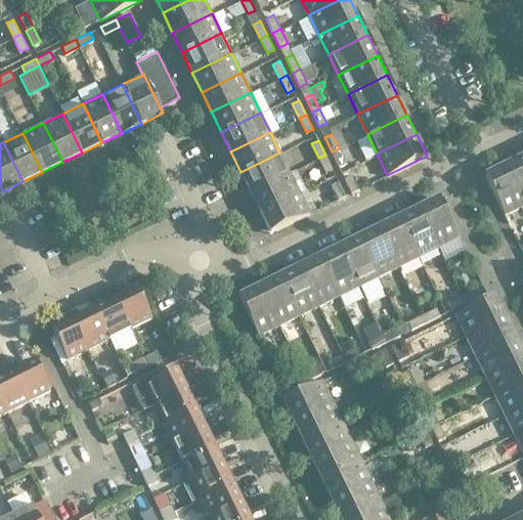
[(346,163),(339,148),(332,152),(338,166),(346,163)]
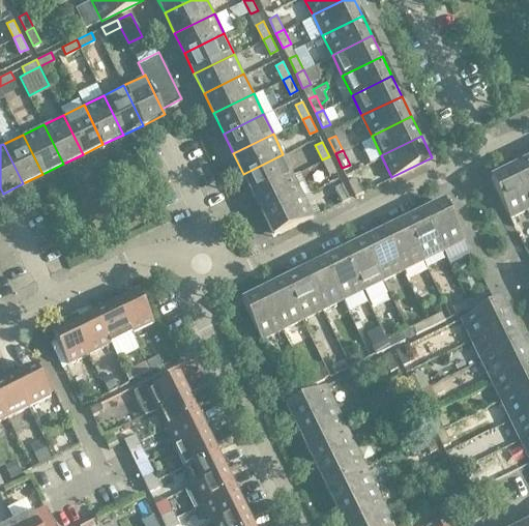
[(293,174),(283,154),(243,174),(253,194),(293,174)]
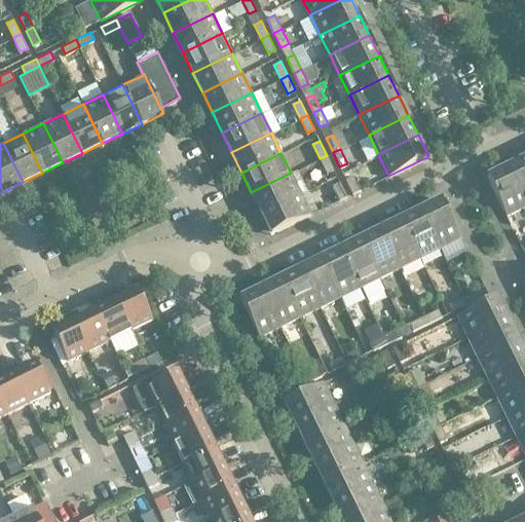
[(334,170),(327,155),(320,158),(327,173),(334,170)]
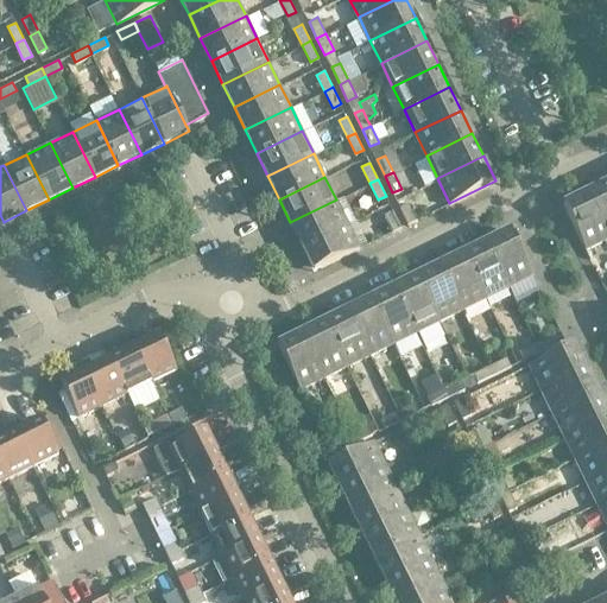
[(606,181),(587,190),(606,230),(606,181)]
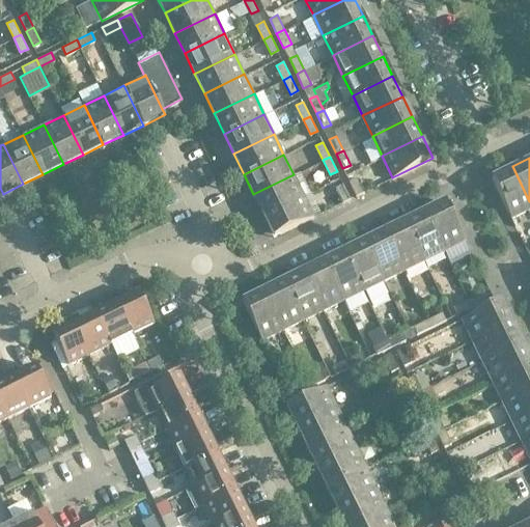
[(529,201),(512,166),(492,176),(511,217),(529,207),(529,201)]
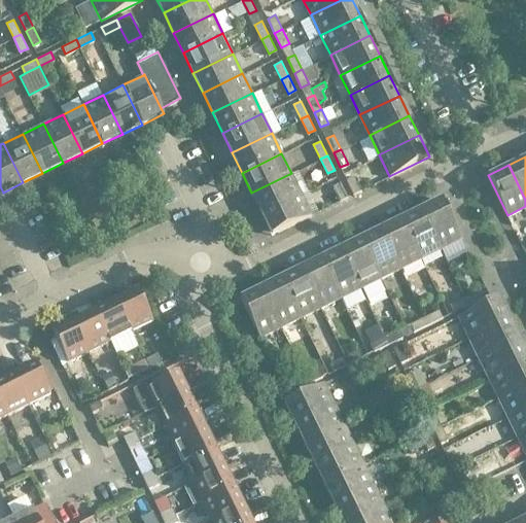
[(301,193),(291,173),(251,193),(261,212),(301,193)]
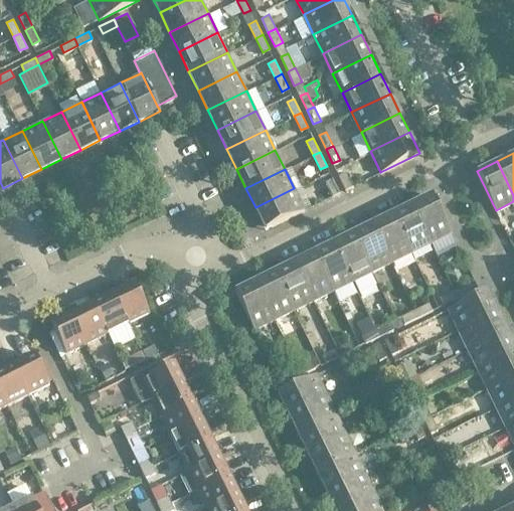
[(345,171),(338,175),(345,189),(352,185),(345,171)]
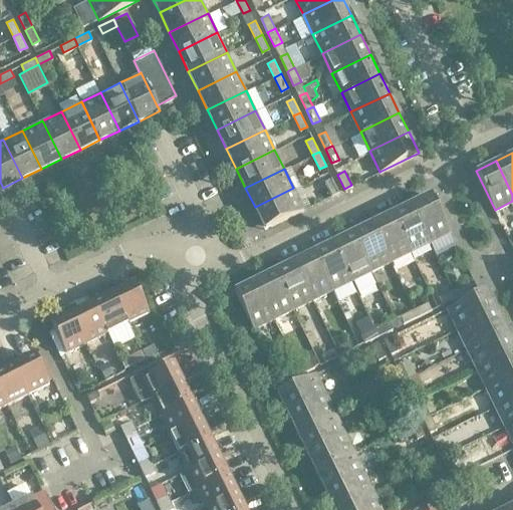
[(339,192),(332,177),(325,181),(332,195),(339,192)]
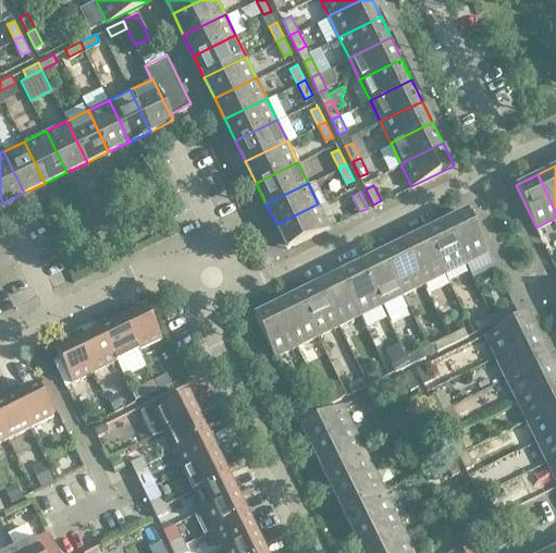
[(329,226),(318,204),(276,224),(287,247),(329,226)]
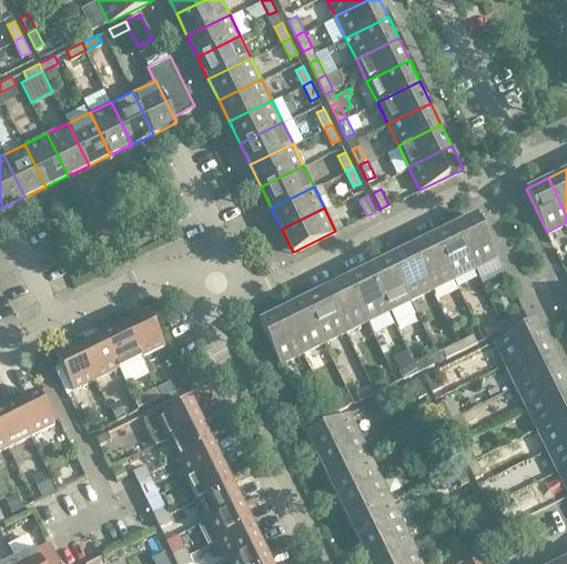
[(476,213),(454,224),(475,268),(497,257),(476,213)]
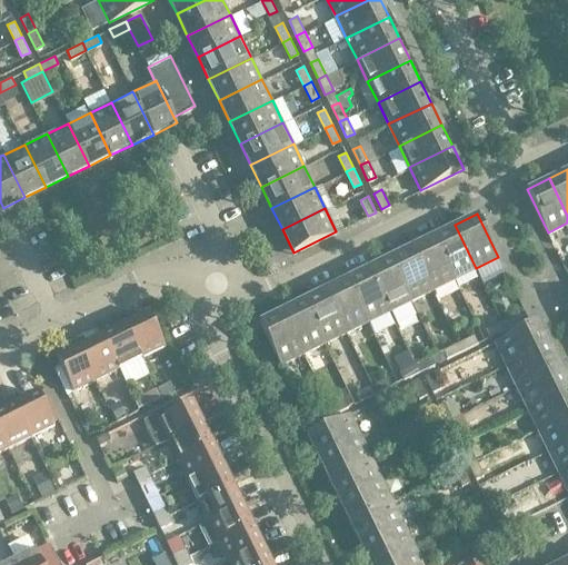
[(476,268),(455,225),(434,236),(454,278),(476,268)]
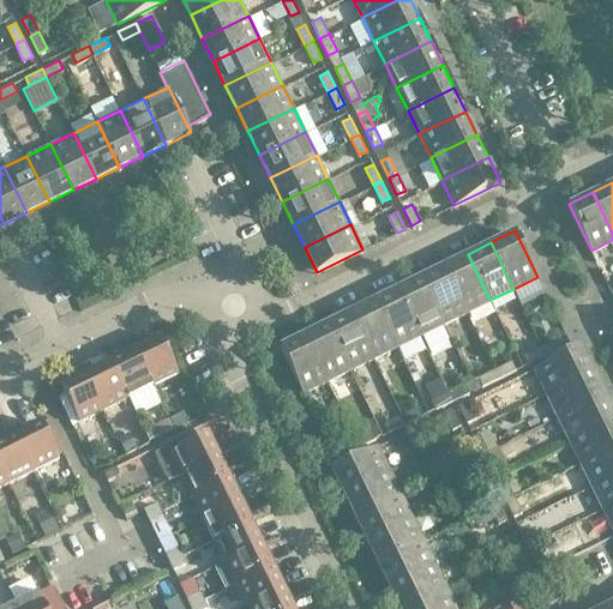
[(490,300),(468,254),(444,265),(467,312),(490,300)]
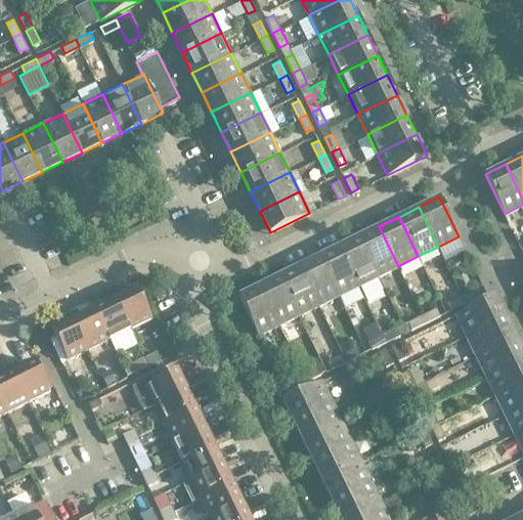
[(398,266),(379,226),(359,236),(379,275),(398,266)]
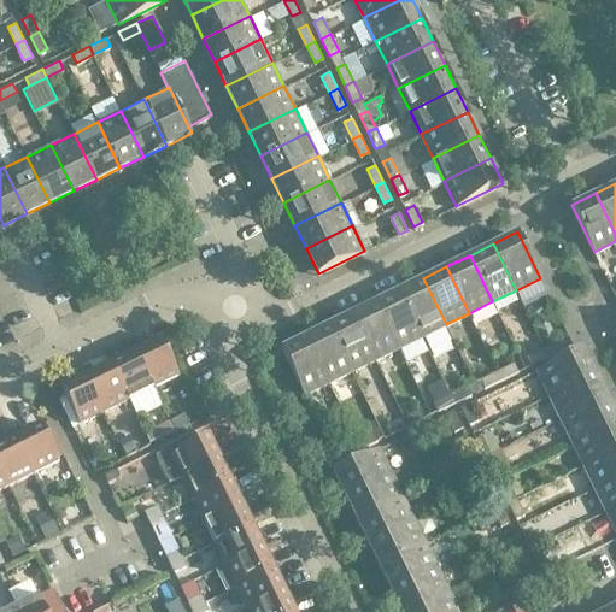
[(446,324),(423,278),(399,289),(422,336),(446,324)]
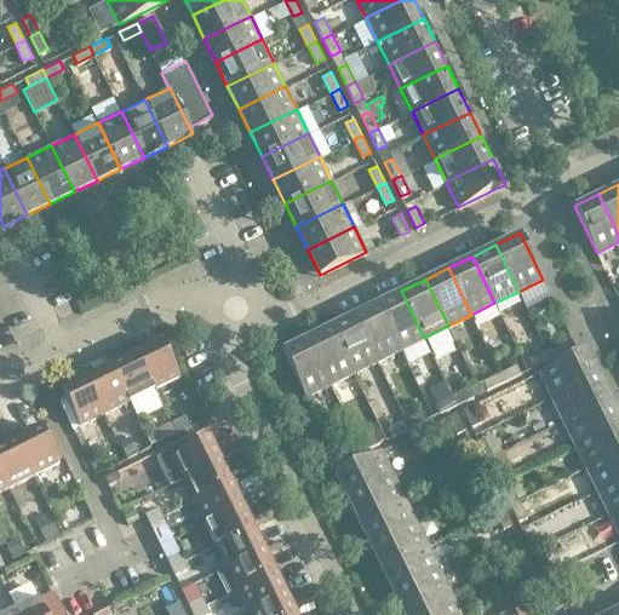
[(424,338),(401,291),(378,303),(401,349),(424,338)]
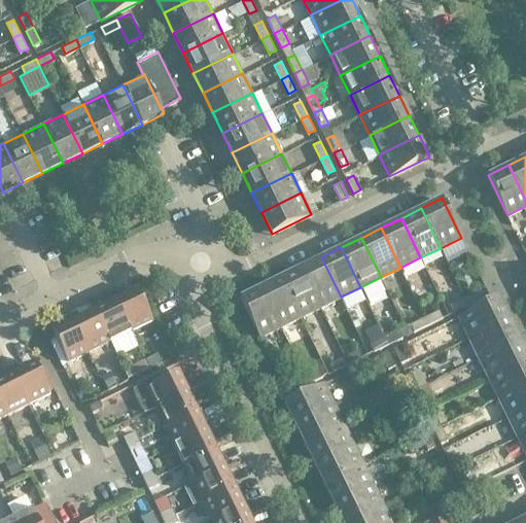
[(341,297),(321,257),(302,267),(321,307),(341,297)]
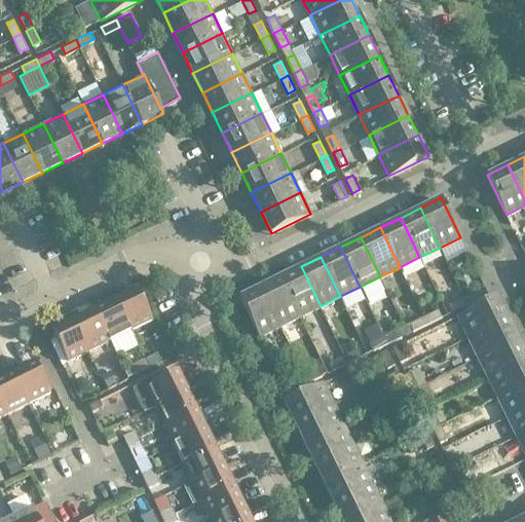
[(321,306),(301,266),(280,276),(300,315),(321,306)]
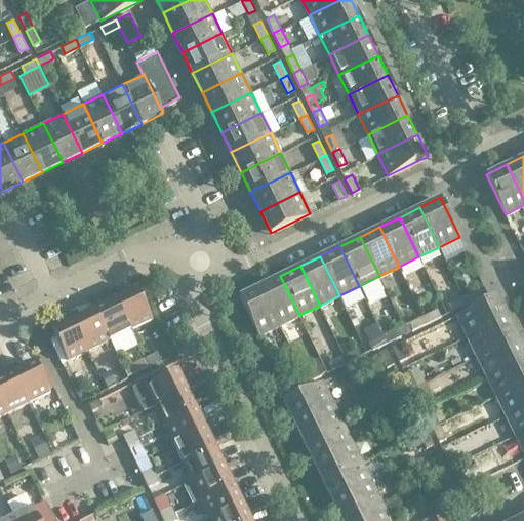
[(299,315),(280,276),(260,285),(280,325),(299,315)]
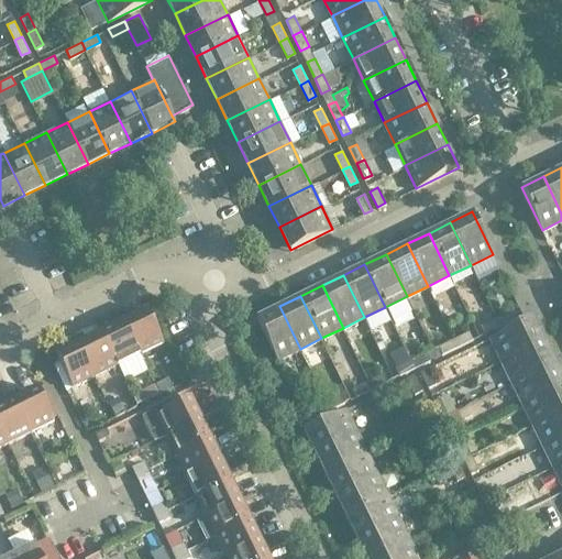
[(300,349),(279,306),(256,317),(277,360),(300,349)]
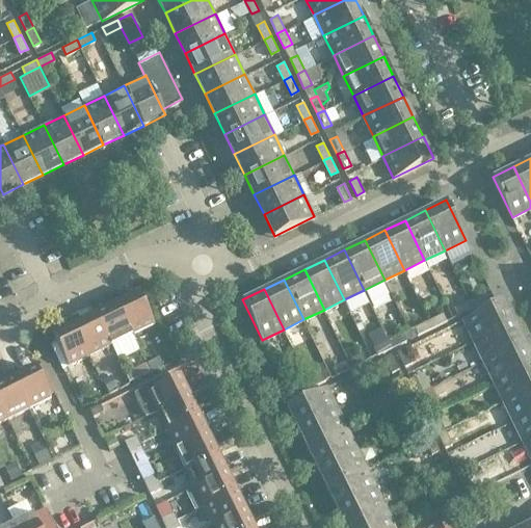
[(154,322),(139,291),(124,298),(120,292),(113,295),(132,333),(154,322)]
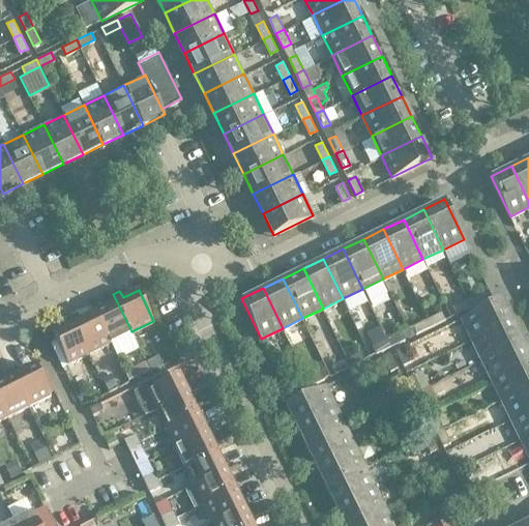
[(481,291),(467,298),(470,305),(485,298),(481,291)]
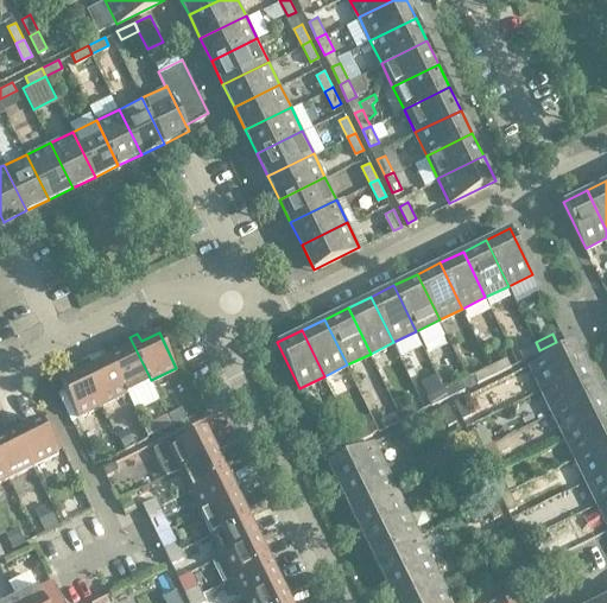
[(151,380),(130,337),(122,341),(127,348),(109,356),(127,392),(151,380)]
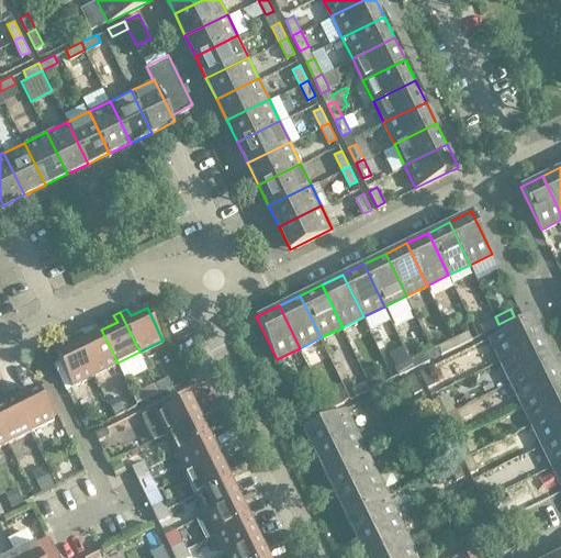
[(498,324),(495,316),(480,324),(484,332),(498,324)]
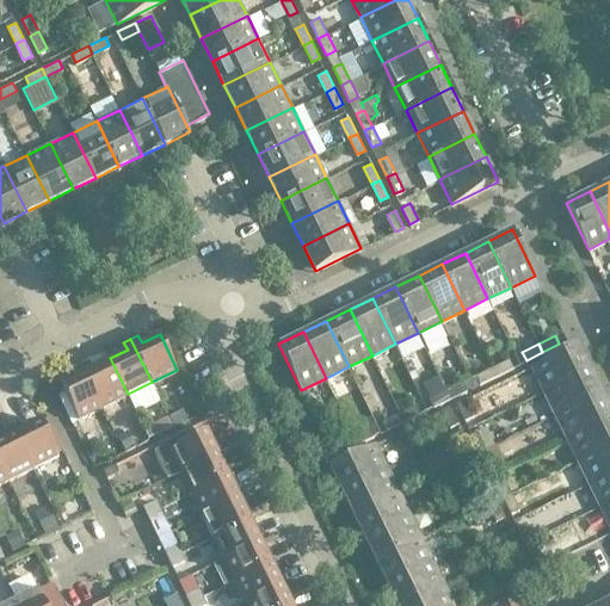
[(577,344),(571,346),(531,365),(543,390),(589,368),(577,344)]
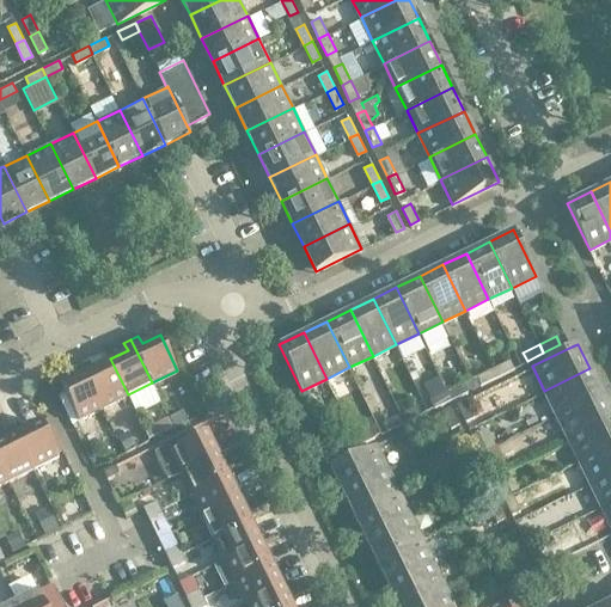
[(128,394),(110,359),(93,367),(90,360),(83,363),(103,406),(128,394)]
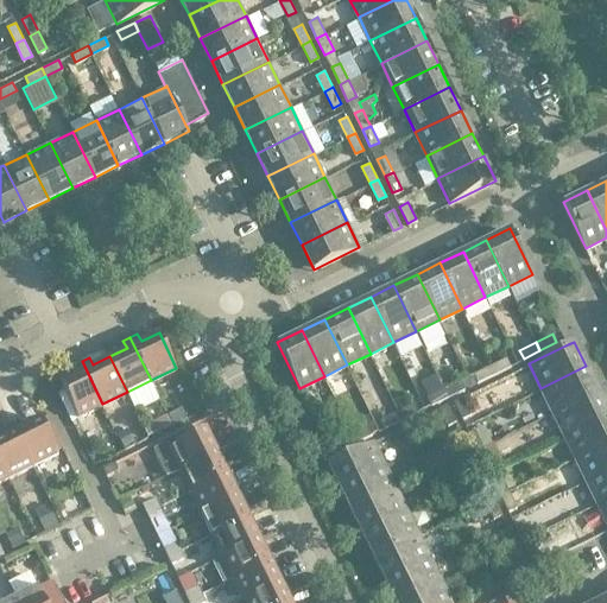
[(506,356),(489,365),(494,373),(511,365),(506,356)]
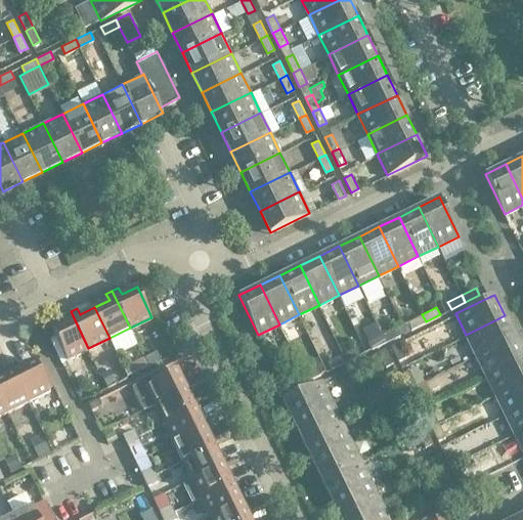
[(88,348),(71,311),(64,314),(68,320),(52,329),(67,359),(88,348)]
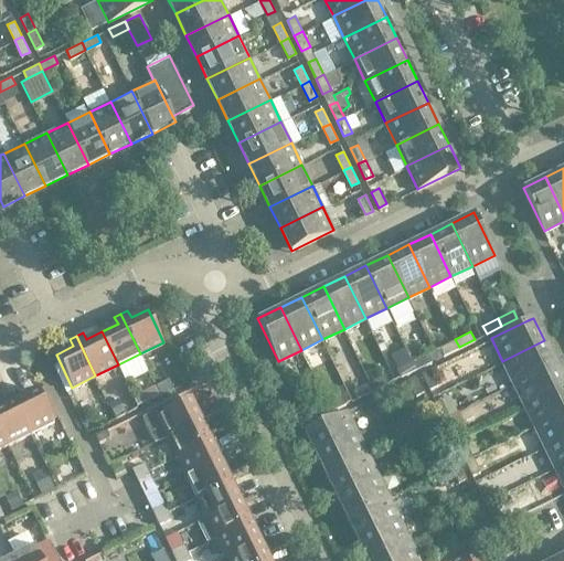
[(459,347),(455,339),(439,347),(444,355),(459,347)]
